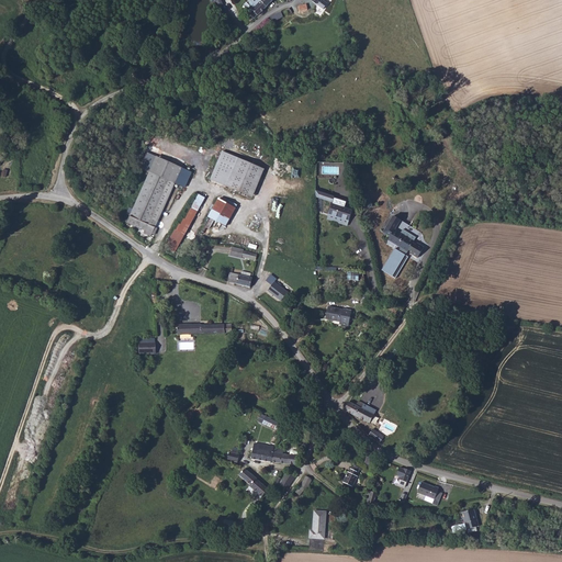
[(223,0),(217,3),(220,7),(222,6),(224,10),(228,9),(223,0)]
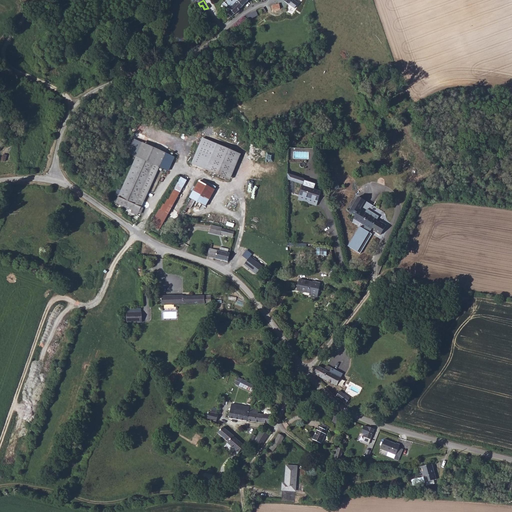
[(255,11),(246,16),(249,20),(258,16),(255,11)]
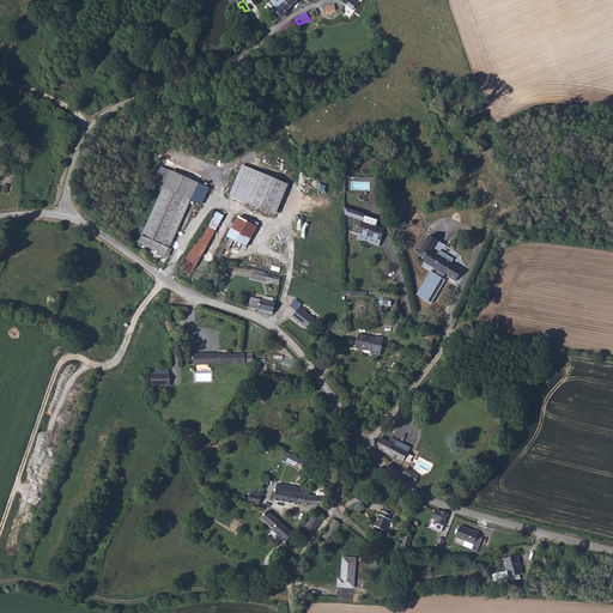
[(242,167),(230,198),(274,217),(287,187),(242,167)]
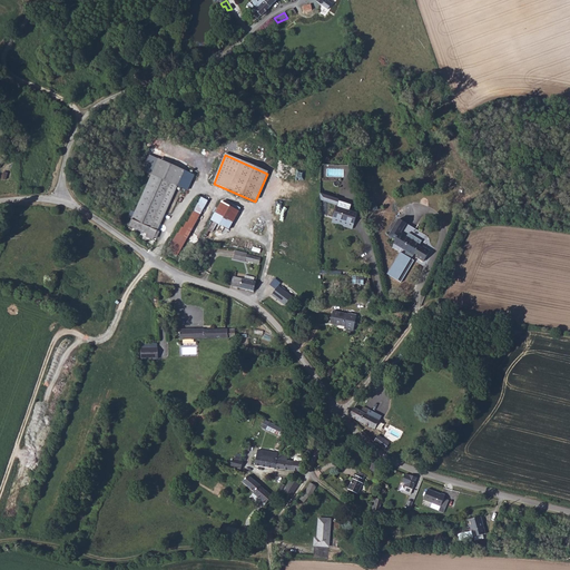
[(157,227),(184,170),(159,159),(133,216),(157,227)]
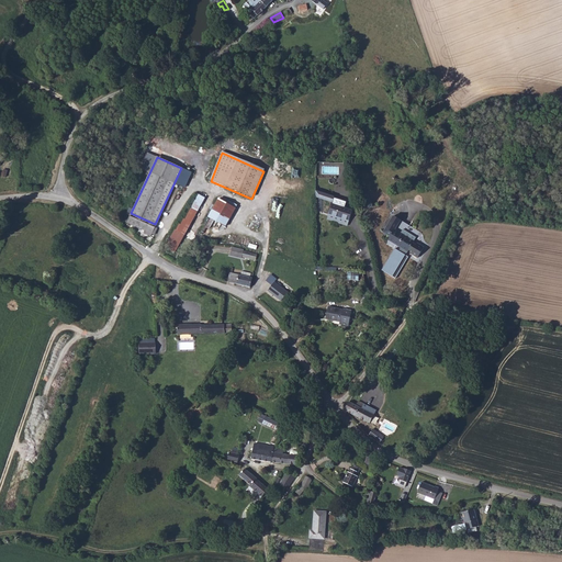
[(166,245),(176,250),(210,199),(203,195),(188,218),(187,217),(183,223),(182,222),(179,228),(178,227),(166,245)]
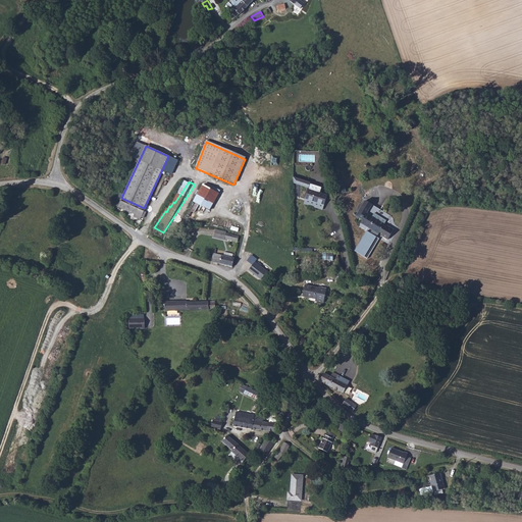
[(204,186),(193,202),(208,211),(219,195),(204,186)]
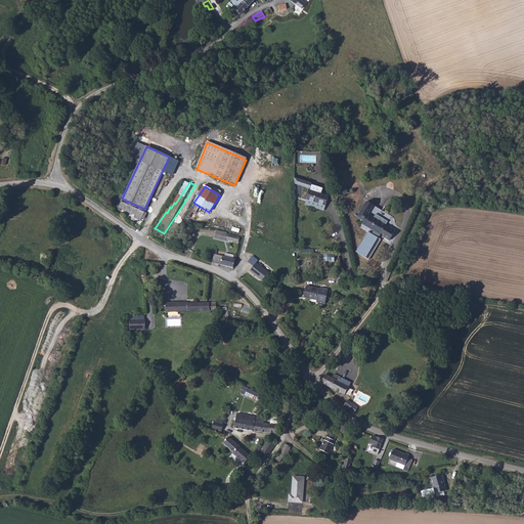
[(323,210),(328,197),(309,190),(305,204),(323,210)]
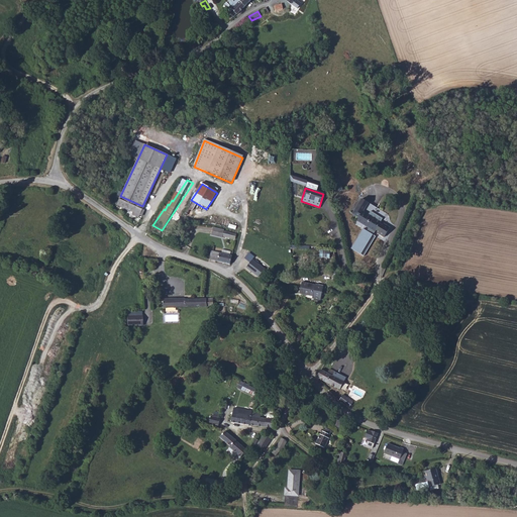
[(367,231),(373,235),(376,230),(379,232),(377,234),(384,237),(391,227),(381,222),(383,219),(371,212),(369,215),(364,212),(369,203),(362,199),(351,215),(358,219),(356,221),(368,228),(367,231)]
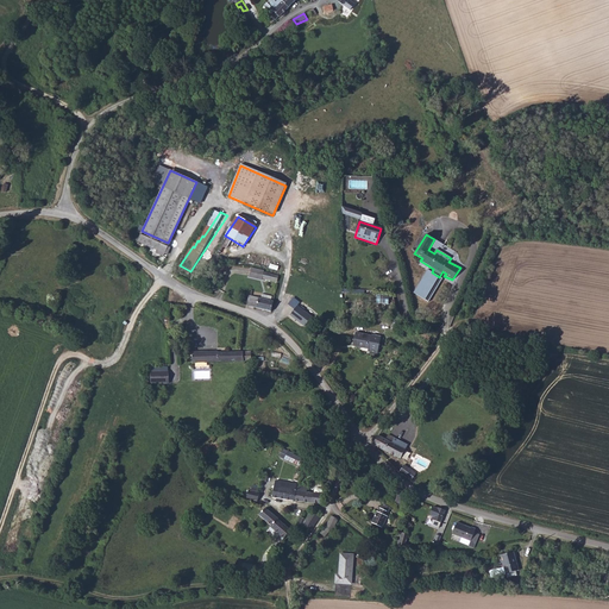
[(280,275),(250,268),(249,277),(261,281),(261,280),(277,283),(280,275)]
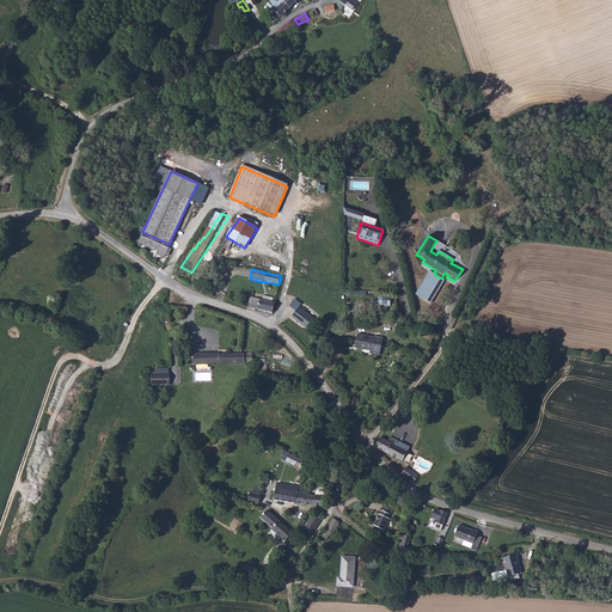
[(416,295),(432,304),(445,281),(441,279),(434,274),(430,271),(416,295)]
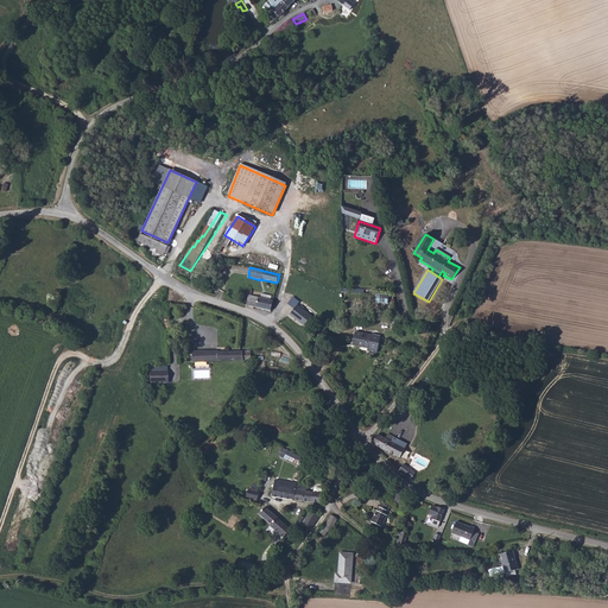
[(371,303),(371,289),(342,287),(342,302),(371,303)]
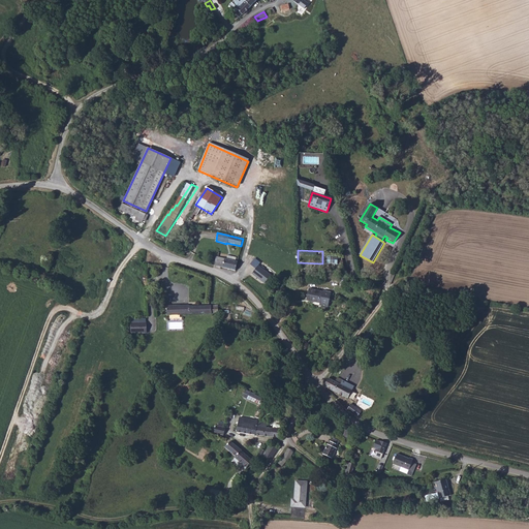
[(338,263),(338,255),(328,255),(328,263),(338,263)]
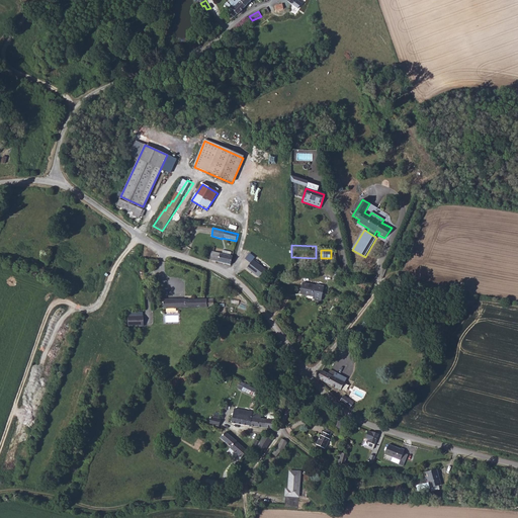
[(210,252),(208,260),(231,265),(233,257),(223,255),(210,252)]
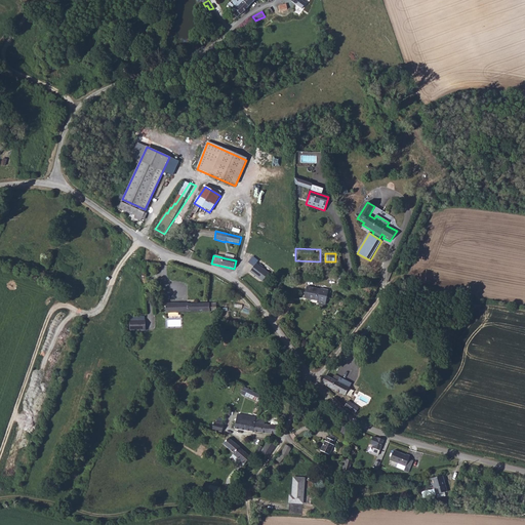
[(196,276),(195,270),(188,270),(188,268),(178,268),(178,264),(166,264),(166,278),(187,278),(187,303),(164,303),(164,312),(216,312),(216,303),(197,304),(196,288),(207,287),(206,276),(196,276)]
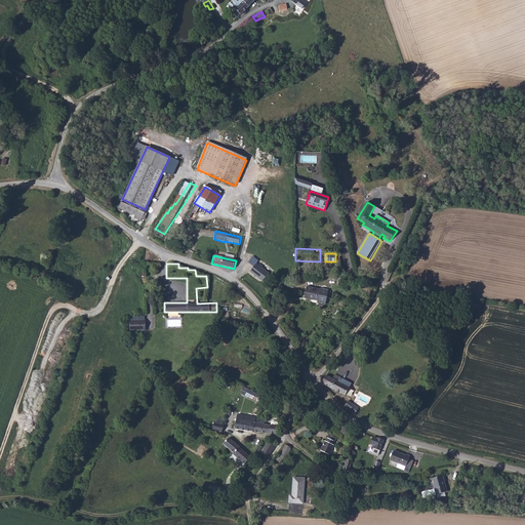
[(256,264),(250,273),(265,284),(272,275),(256,264)]
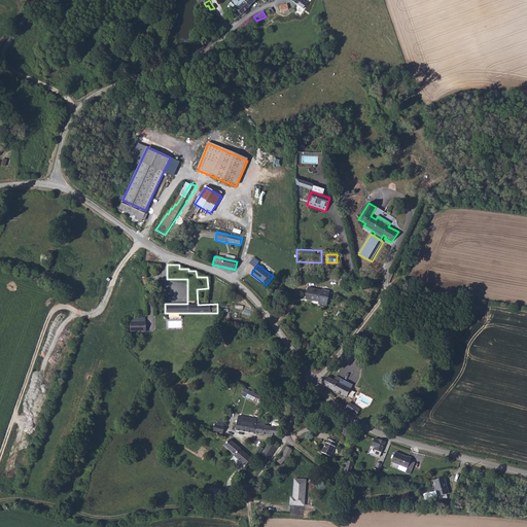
[(320,303),(320,306),(329,307),(331,291),(322,289),(321,290),(307,289),(305,301),(320,303)]
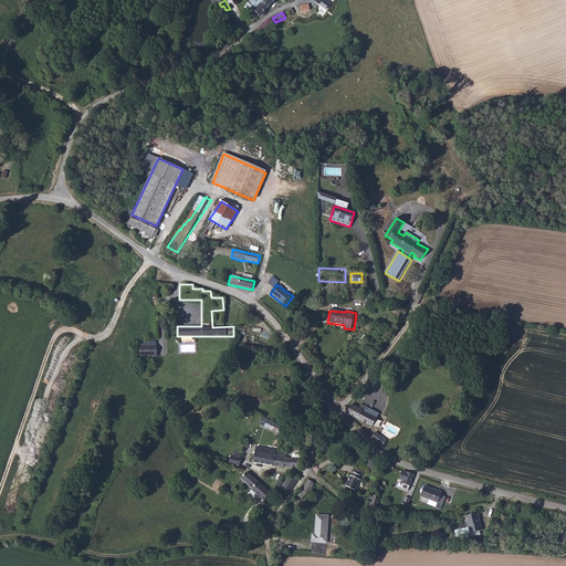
[(140,348),(150,347),(150,356),(157,356),(157,345),(140,345),(140,348)]
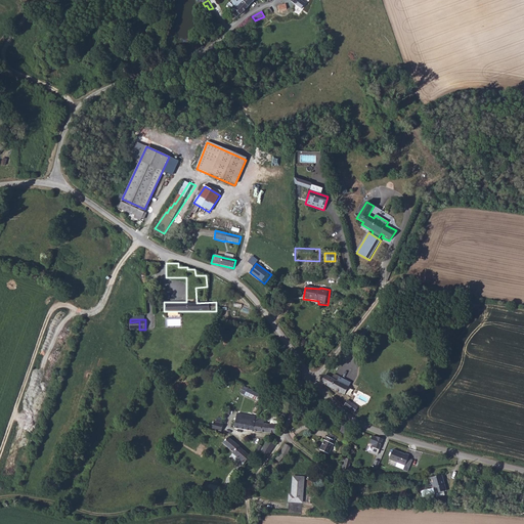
[(139,321),(130,322),(130,331),(139,330),(139,321)]
